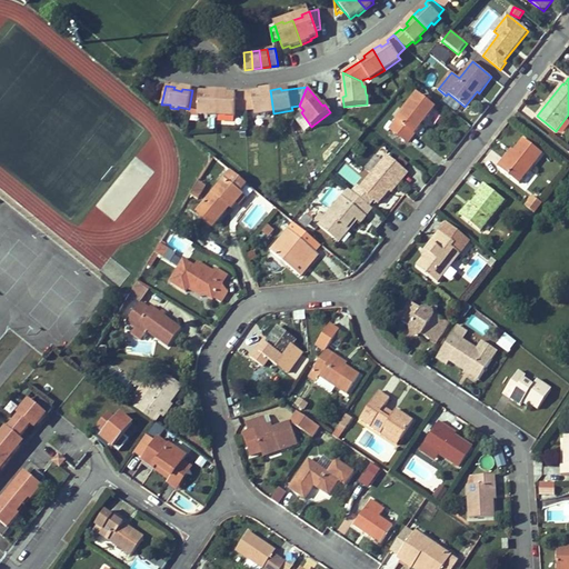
[(265,115),(273,113),(270,90),(260,91),(260,93),(252,95),(252,92),(245,93),(246,110),(255,110),(256,116),(265,115)]
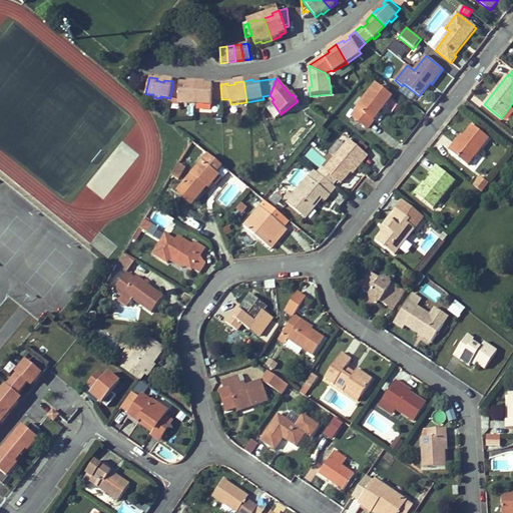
[(432,84),(430,82),(419,96),(421,98),(432,84)]
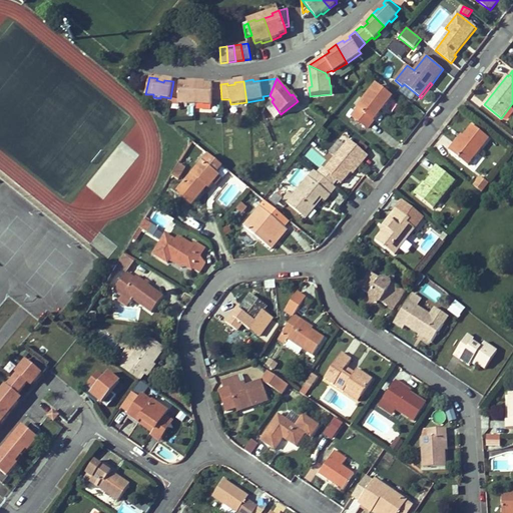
[(212,100),(221,99),(220,84),(212,84),(212,86),(206,86),(206,84),(196,83),(195,105),(212,105),(212,100)]
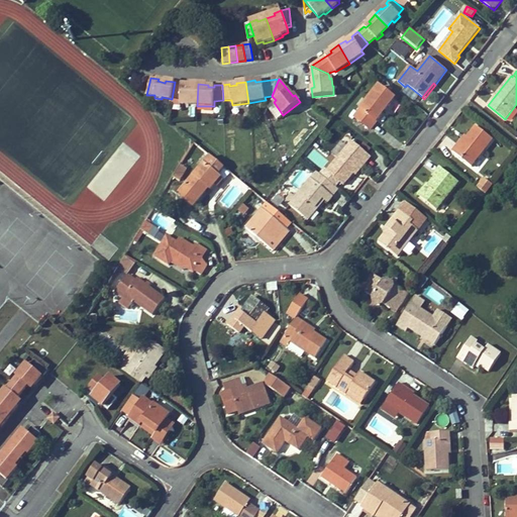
[(395,99),(379,87),(354,117),(371,129),(395,99)]
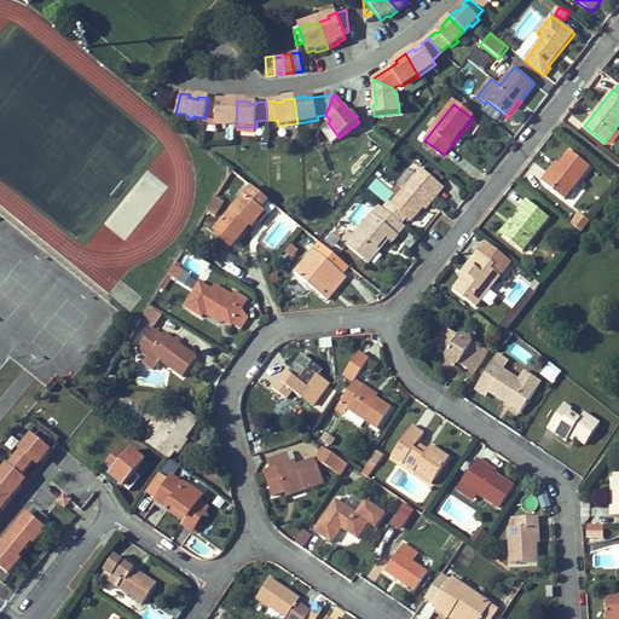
[(541,181),(565,200),(590,167),(570,151),(557,166),(550,175),(547,173),(541,181)]
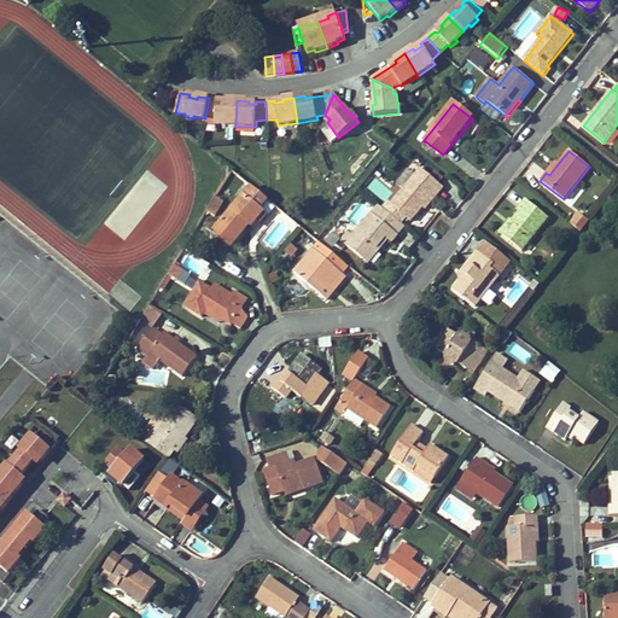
[(546,173),(549,175),(557,165),(554,163),(546,173)]
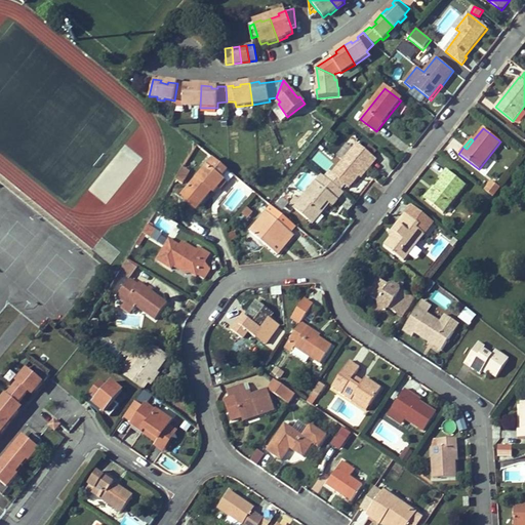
[(376,159),(358,144),(332,174),(349,188),(359,176),(367,166),(369,168),(376,159)]
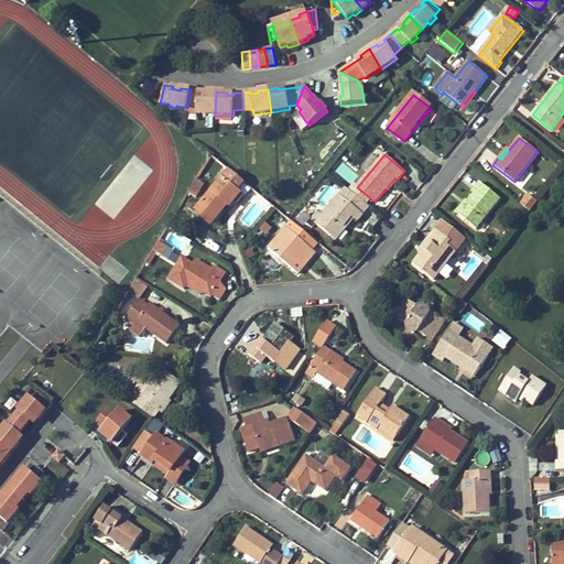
[(229,171),(221,180),(195,212),(210,225),(227,205),(229,207),(234,202),(236,204),(242,196),(237,192),(243,183),(229,171)]
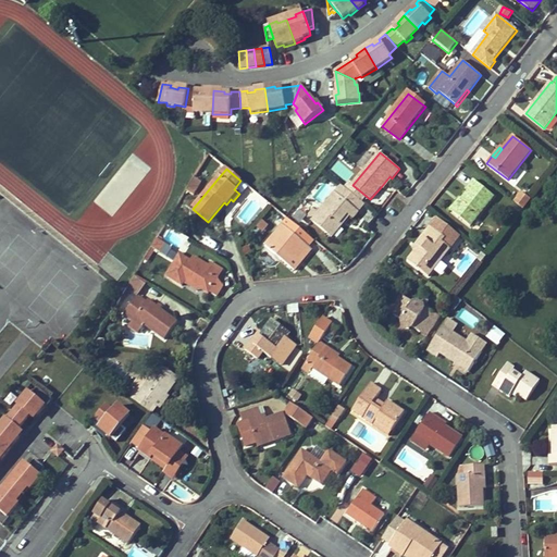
[(392,178),(390,176),(381,187),(383,188),(392,178)]
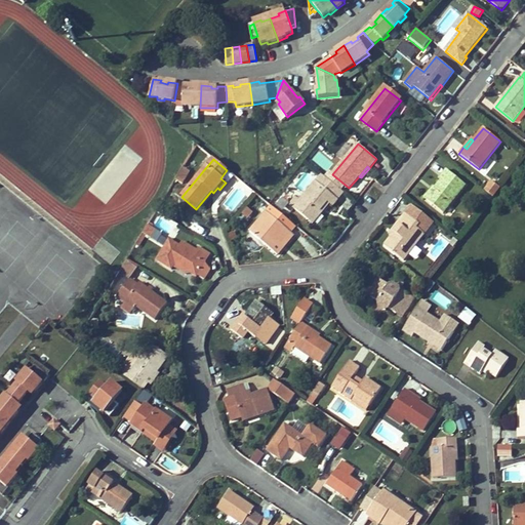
[(184,169),(176,182),(183,186),(190,173),(184,169)]
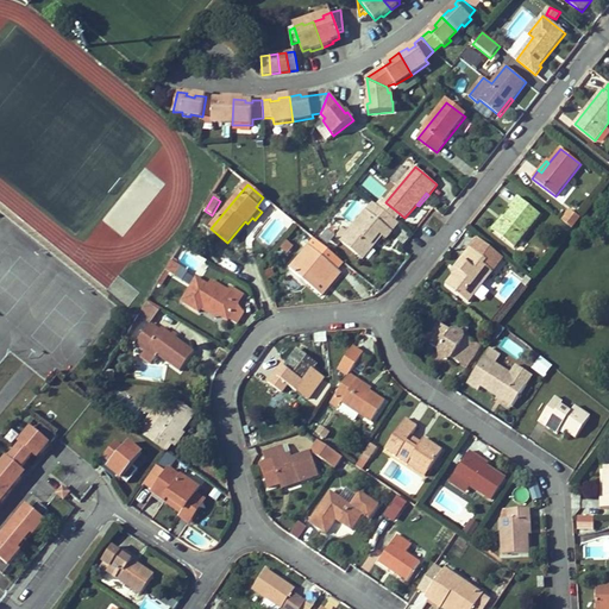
[(514,207),(504,219),(495,231),(515,248),(540,215),(518,198),(512,206),(514,207)]
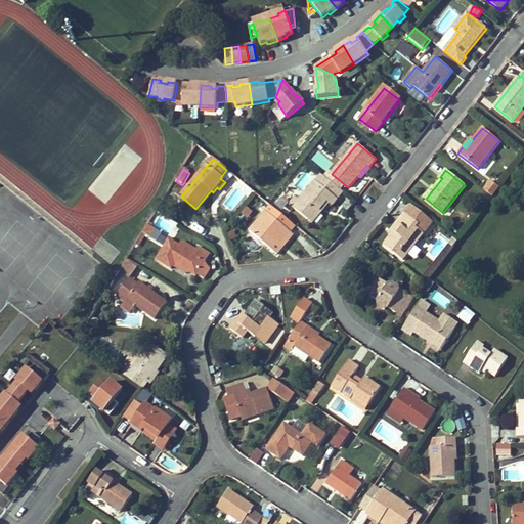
[(290,205),(312,223),(321,212),(319,210),(326,202),(329,203),(333,206),(338,200),(330,192),(336,185),(320,174),(299,201),(296,198),(290,205)]
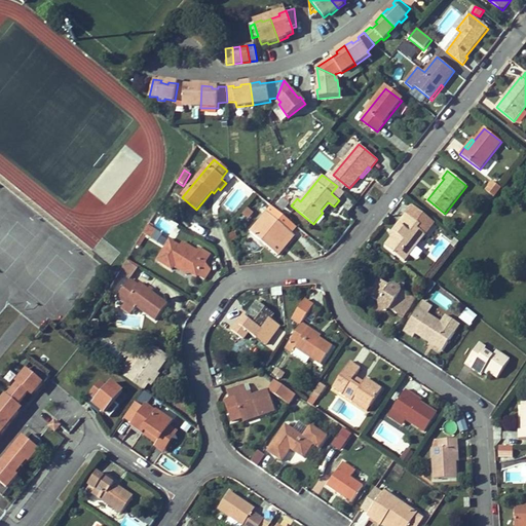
[(494,182),(486,192),(494,198),(501,188),(494,182)]
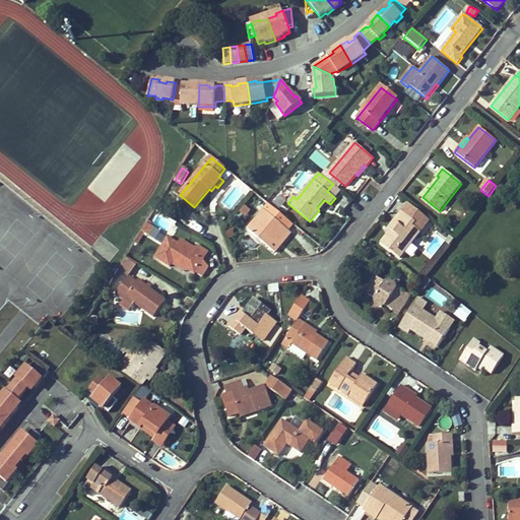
[(327,191),(335,198),(341,191),(333,184),(327,191)]
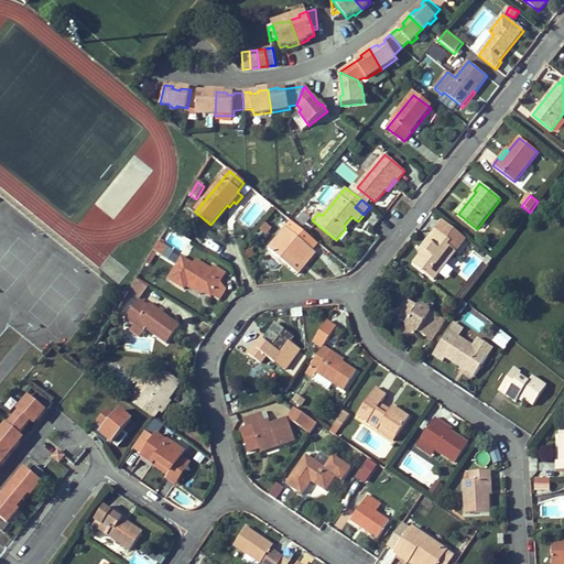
[(456,213),(458,214),(467,203),(465,201),(456,213)]
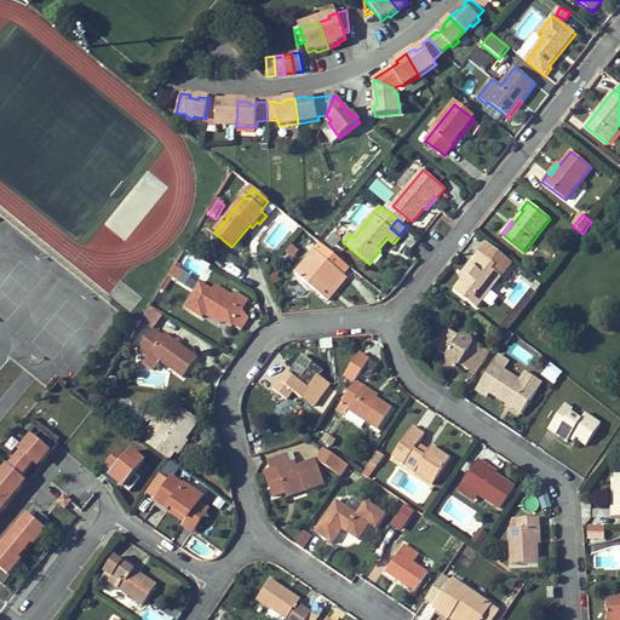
[(380,251),(389,240),(386,239),(378,248),(380,251)]
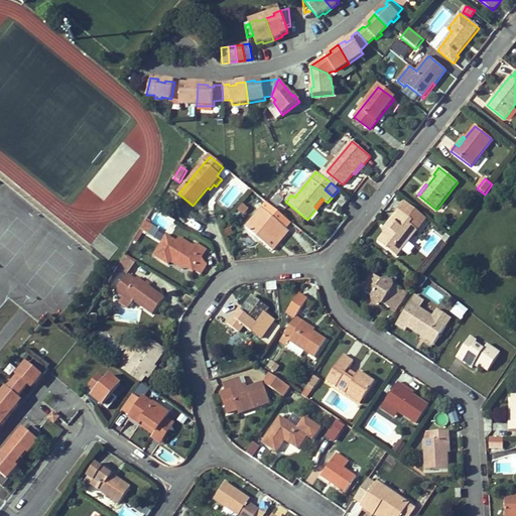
[(405,202),(398,210),(409,218),(415,210),(405,202)]
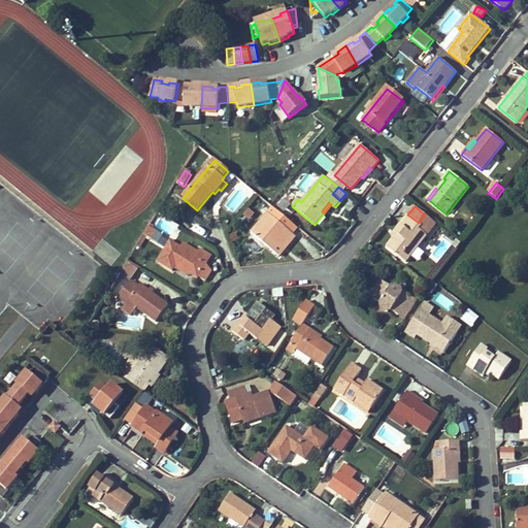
[(279,246),(286,238),(288,240),(293,234),(298,228),(272,207),(252,233),(274,253),(278,256),(283,250),(281,249),(279,246)]
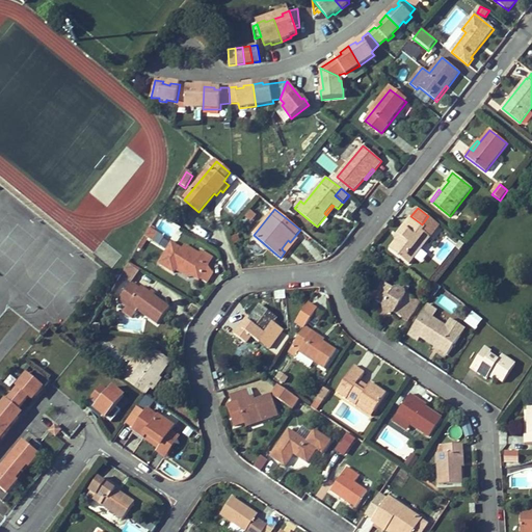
[(405,229),(397,239),(390,248),(409,264),(440,225),(428,216),(422,224),(410,216),(403,227),(405,229)]
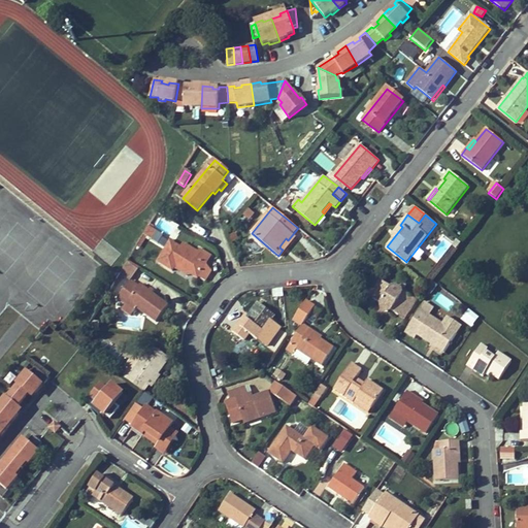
[(394,237),(402,227),(400,225),(391,235),(394,237)]
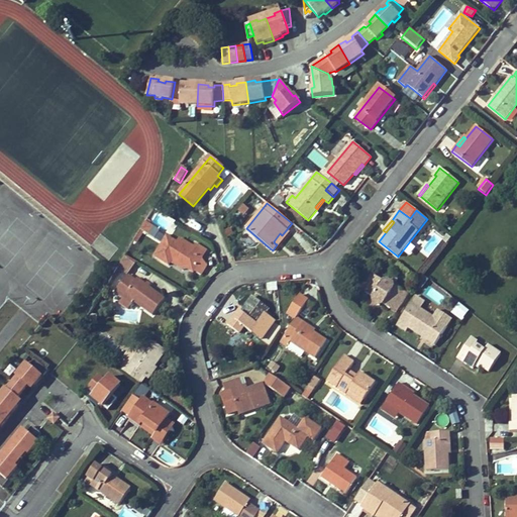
[(146,225),(141,233),(143,235),(147,237),(152,229),(146,225)]
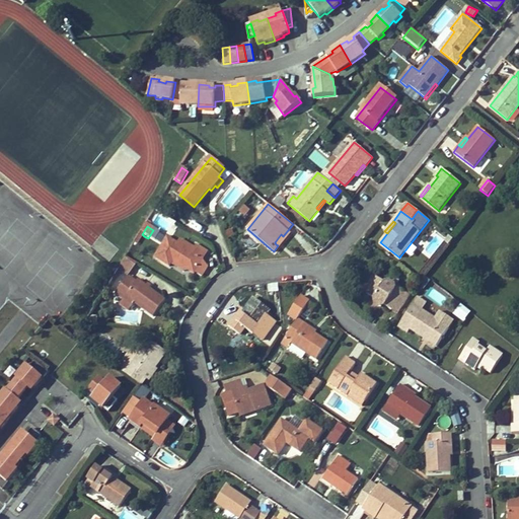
[(288,230),(283,236),(281,234),(275,242),(276,244),(278,245),(290,231),(288,230)]
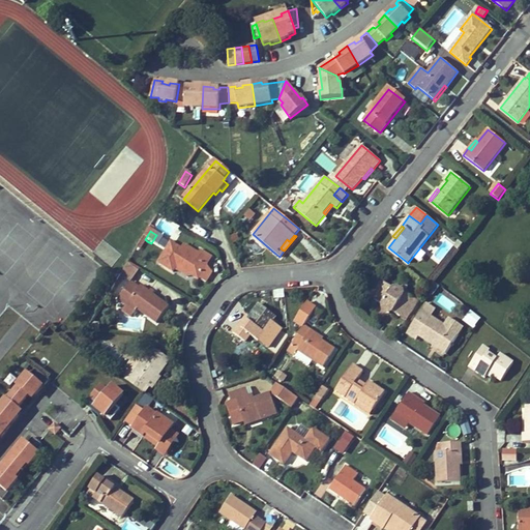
[(138,252),(140,253),(147,241),(145,239),(138,252)]
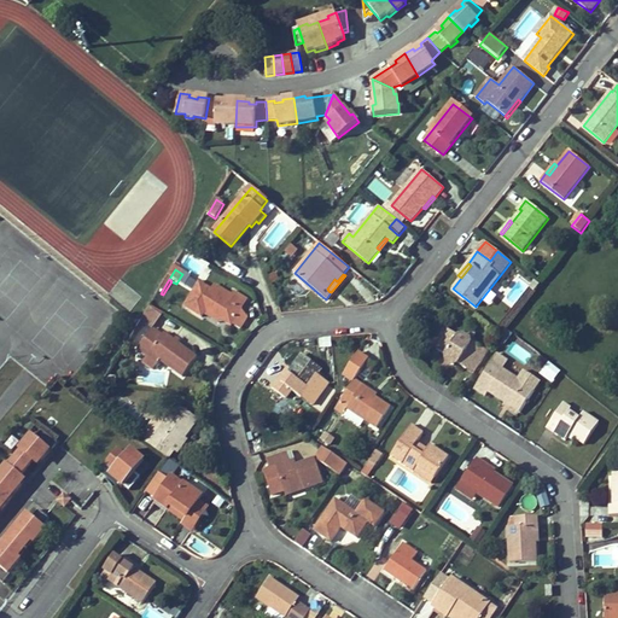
[(211,290),(198,283),(184,307),(202,318),(203,314),(205,310),(220,320),(231,326),(246,301),(233,292),(232,295),(215,285),(211,290)]
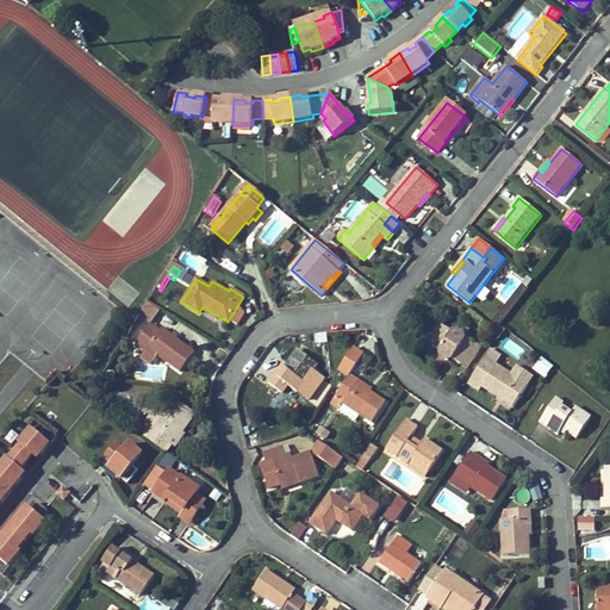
[(145,302),(141,318),(155,322),(160,305),(145,302)]
